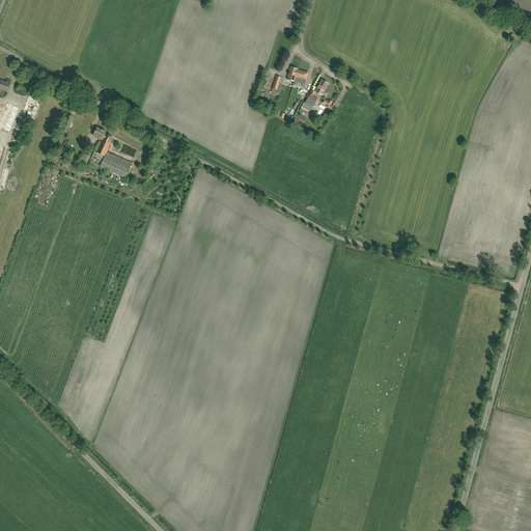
[(298,70),(290,67),(287,80),(294,82),(296,77),(306,80),(308,74),(298,71),(298,70)]
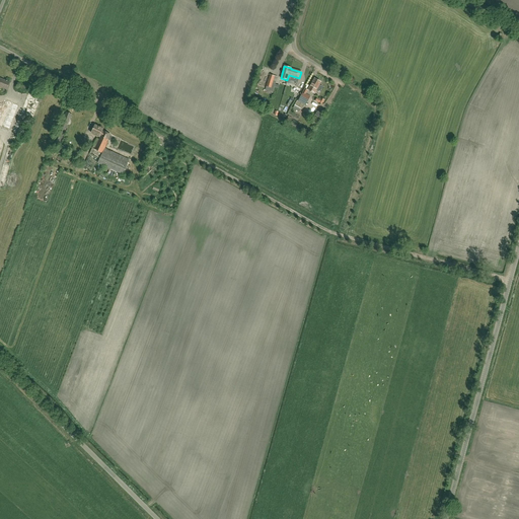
[(276,83),(277,77),(270,74),(265,89),(273,92),(274,89),(274,92),(276,93),(277,90),(279,84),(276,83)]
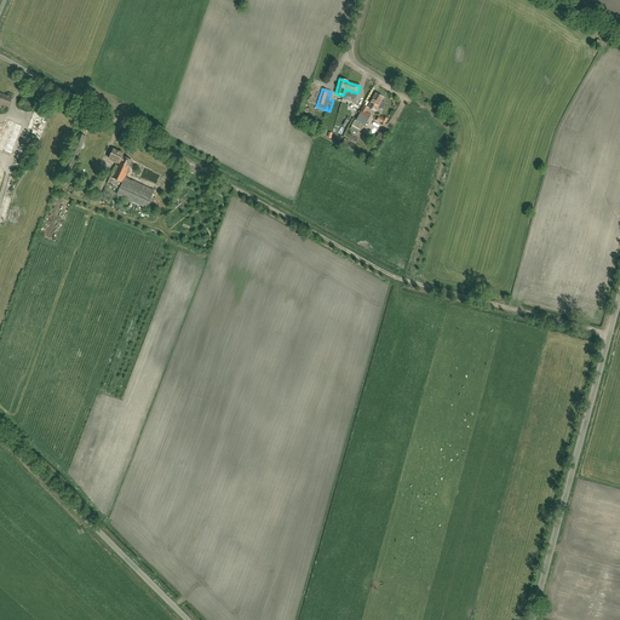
[(0,104),(9,108),(12,98),(0,93),(0,104)]
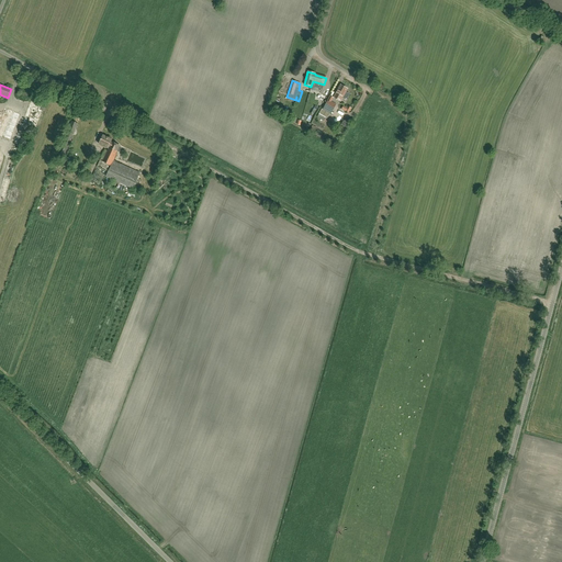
[(341,86),(340,85),(334,98),(340,101),(347,89),(346,88),(346,87),(343,85),(341,86)]
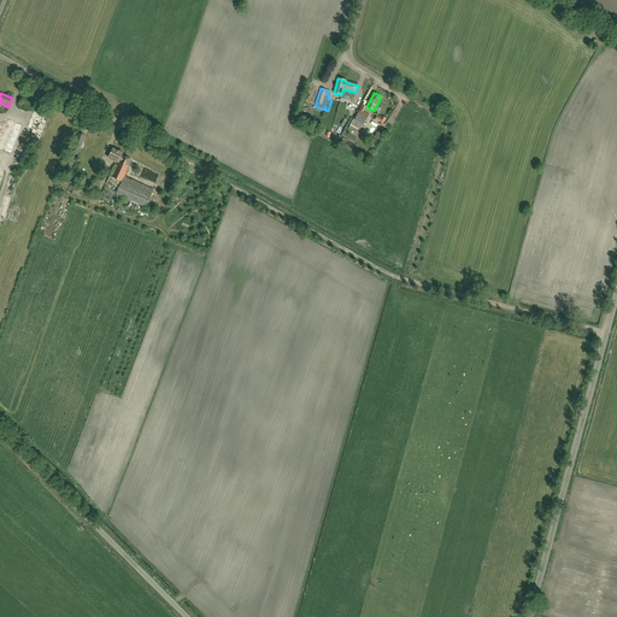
[(336,112),(344,115),(346,105),(336,103),(336,105),(338,106),(336,112)]
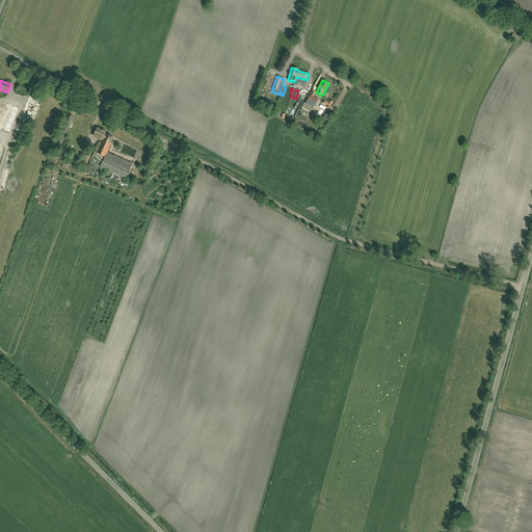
[(308,111),(310,108),(311,107),(313,108),(319,99),(311,95),(306,103),(304,103),(296,117),(299,118),(302,112),(303,113),(302,115),(307,117),(308,115),(307,114),(309,111),(308,111)]
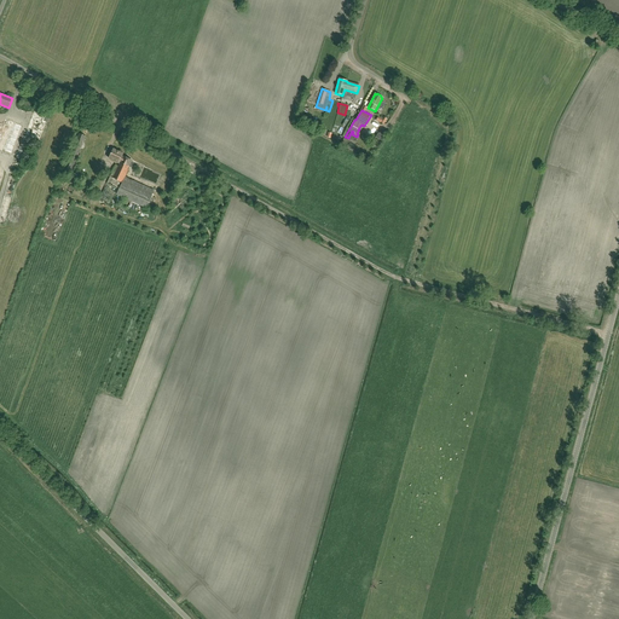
[(35,131),(44,133),(50,117),(35,113),(27,134),(34,136),(35,131)]
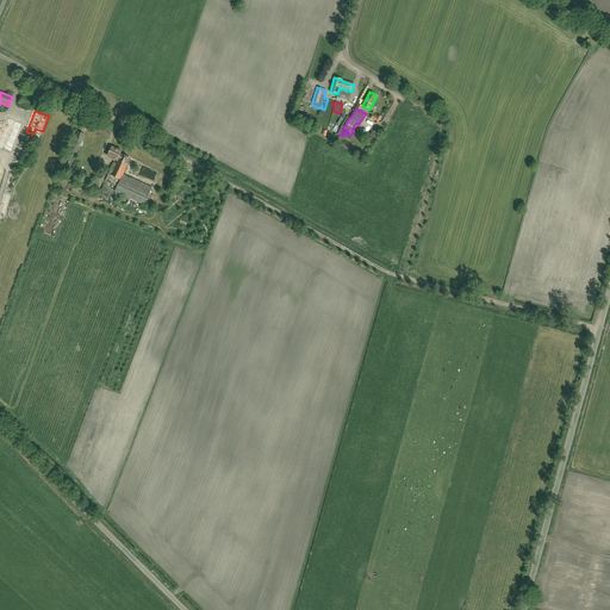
[(120,151),(112,148),(107,156),(117,160),(116,162),(118,162),(117,165),(114,163),(98,199),(110,204),(114,192),(120,194),(117,201),(126,206),(130,199),(143,205),(151,188),(123,175),(126,168),(125,168),(128,165),(129,166),(130,166),(131,163),(131,162),(131,161),(131,160),(129,159),(130,159),(129,157),(128,156),(126,154),(124,154),(123,155),(122,155),(119,154),(120,151)]
